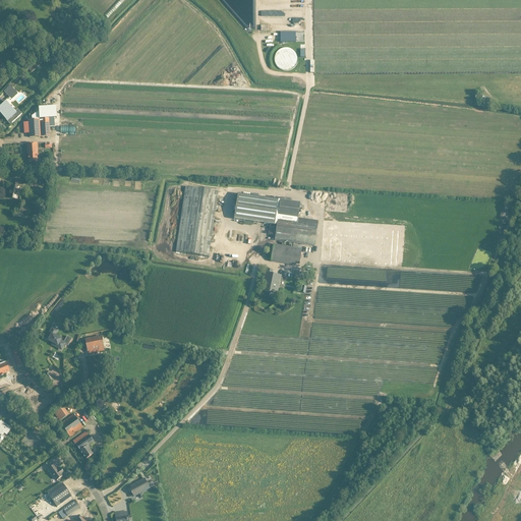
[(295,43),(295,32),(280,33),(280,43),(295,43)]
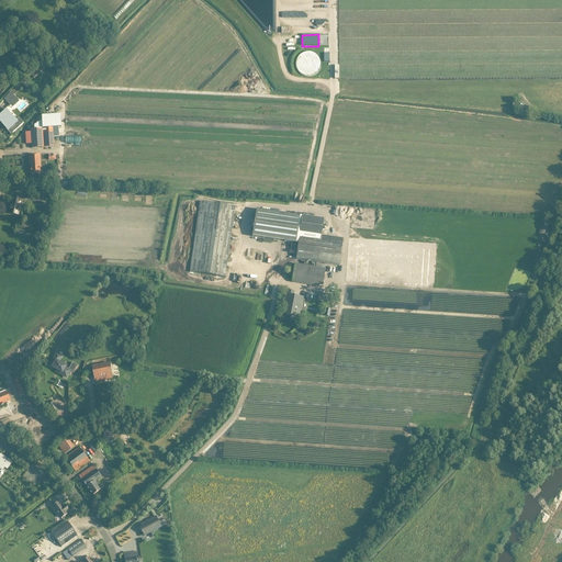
[(71,43),(67,45),(72,53),(82,45),(79,40),(71,44),(71,43)]
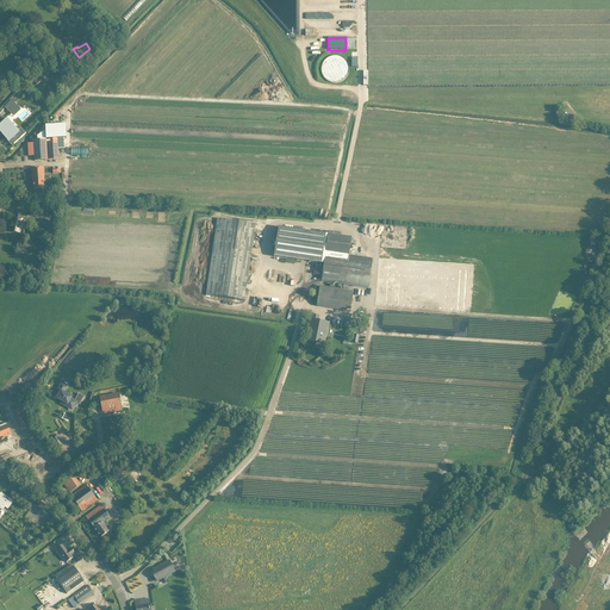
[(42,73),(33,81),(37,86),(53,70),(47,66),(41,72),(42,73)]
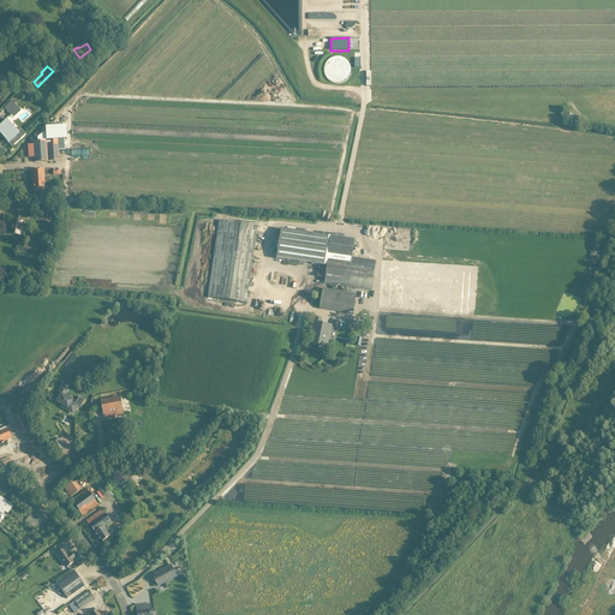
[(269,79),(260,87),(263,91),(273,85),(269,79)]
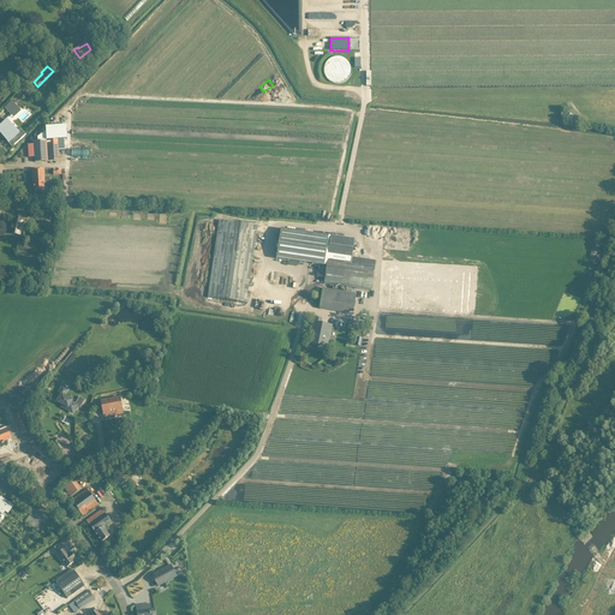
[(18,108),(12,101),(5,108),(11,114),(18,108)]
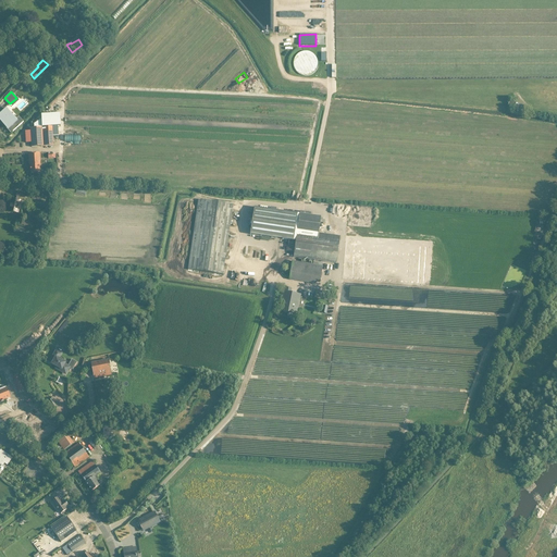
[(521,112),(524,106),(510,99),(507,106),(521,112)]
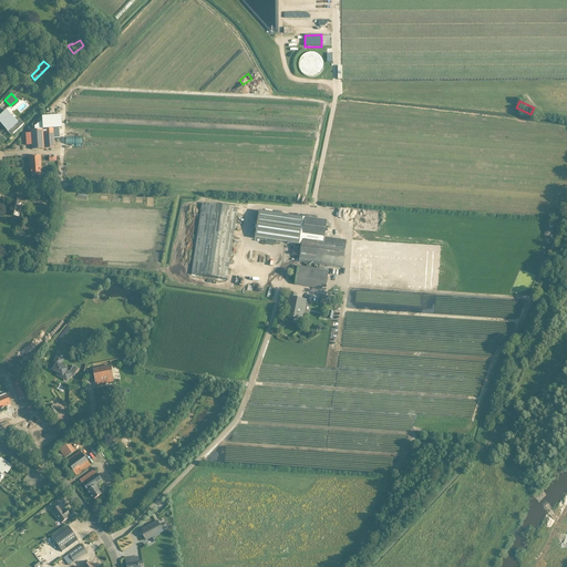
[(6,114),(3,111),(0,113),(0,116),(1,119),(0,119),(0,122),(9,132),(10,131),(13,134),(24,124),(23,124),(21,122),(20,121),(17,124),(7,113),(6,114)]
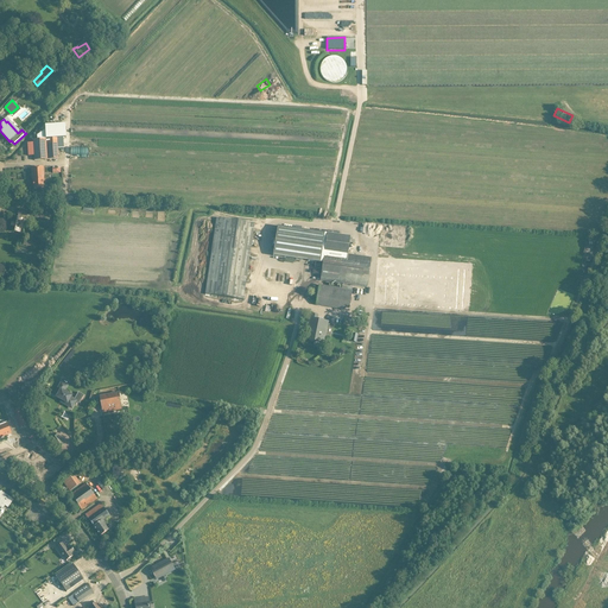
[(63,139),(33,140),(35,160),(58,159),(58,149),(64,149),(63,139)]
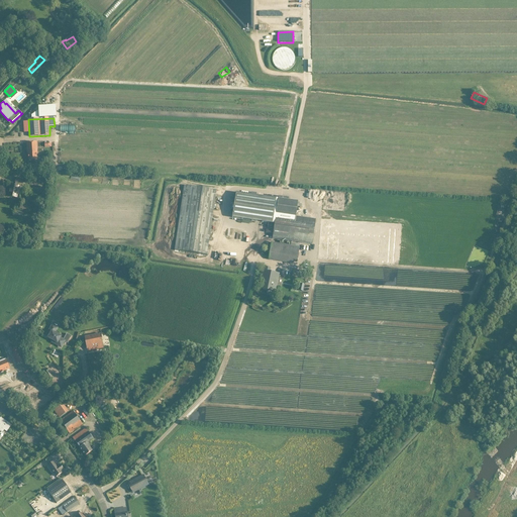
[(28,161),(33,160),(36,160),(36,154),(37,154),(37,142),(26,142),(27,153),(28,153),(28,161)]
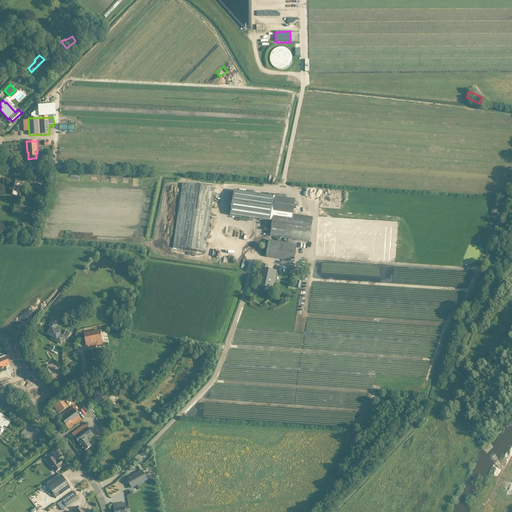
[(17,196),(19,184),(22,185),(23,178),(16,176),(15,181),(16,181),(15,184),(10,183),(8,194),(12,195),(13,196),(13,195),(17,196)]
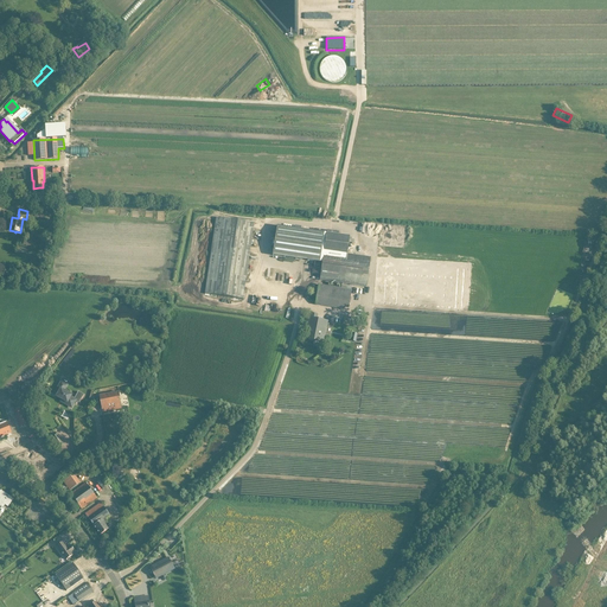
[(216,217),(205,294),(243,300),(254,223),(216,217)]
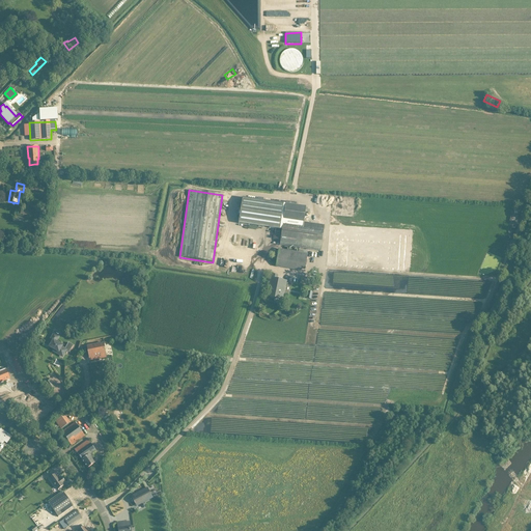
[(333,190),(332,211),(339,211),(339,204),(342,204),(342,201),(340,201),(340,198),(338,198),(338,190),(333,190)]
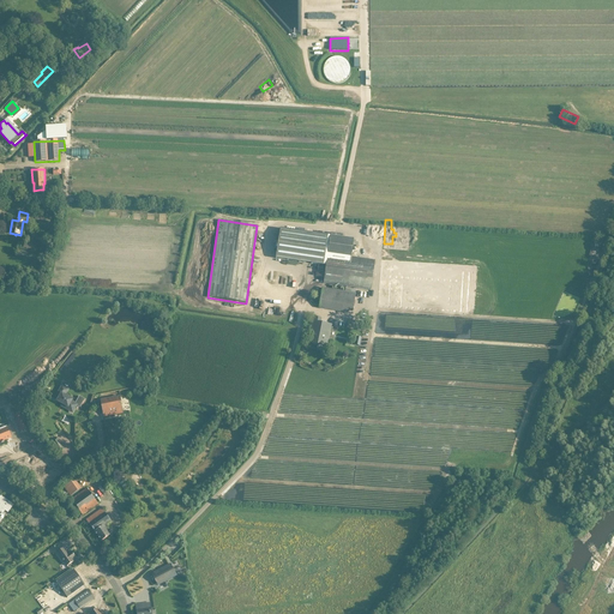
[(281,229),(276,258),(326,265),(324,283),(371,290),(375,262),(351,258),(354,240),(343,238),(343,235),(331,233),(330,236),(281,229)]
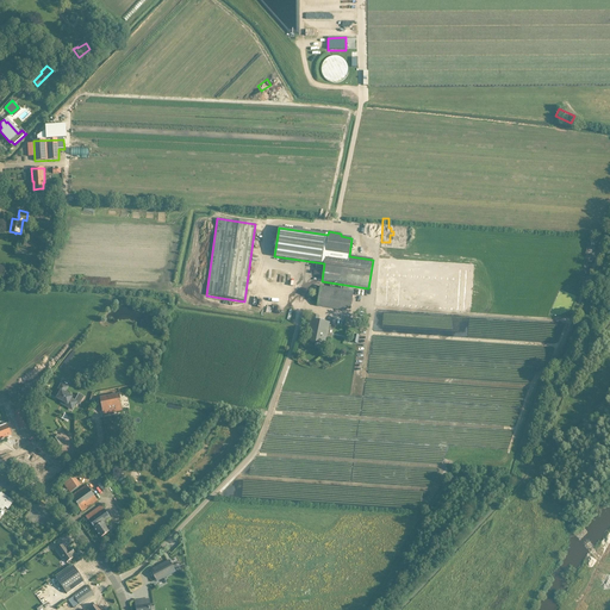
[(586,255),(595,256),(597,240),(589,238),(586,255)]
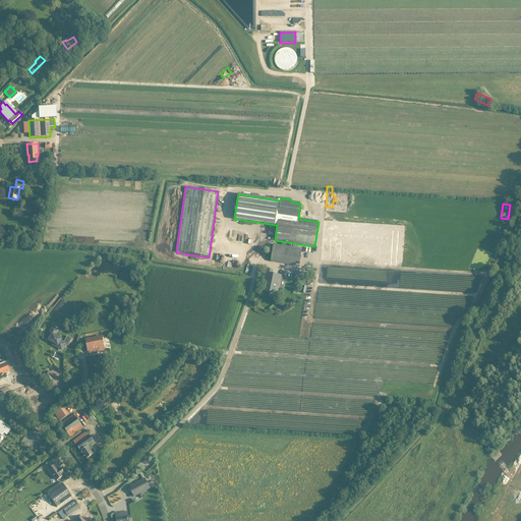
[(272,255),(271,262),(294,266),(294,264),(299,265),(301,249),(302,246),(293,244),(293,248),(274,244),(273,251),(271,250),(270,255),(272,255)]
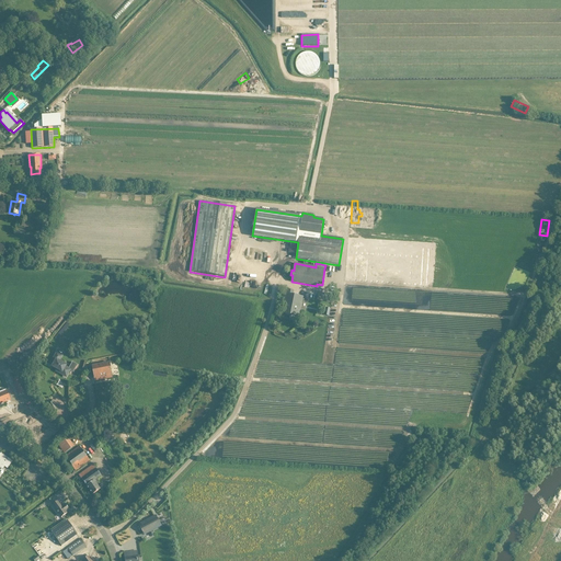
[(289,318),(295,319),(296,316),(299,317),(302,297),(293,295),(293,292),(286,290),(284,304),(287,305),(285,313),(284,313),(290,315),(289,318)]
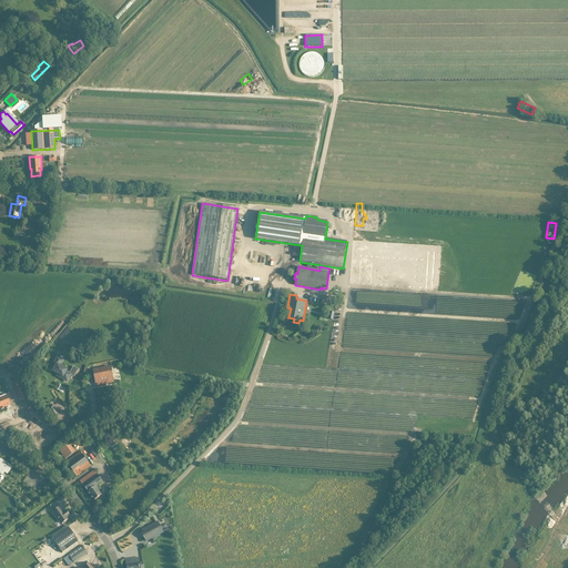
[(57,376),(64,381),(66,378),(68,379),(71,375),(66,372),(67,369),(59,365),(62,361),(58,357),(52,367),(54,368),(53,371),(58,374),(57,376)]
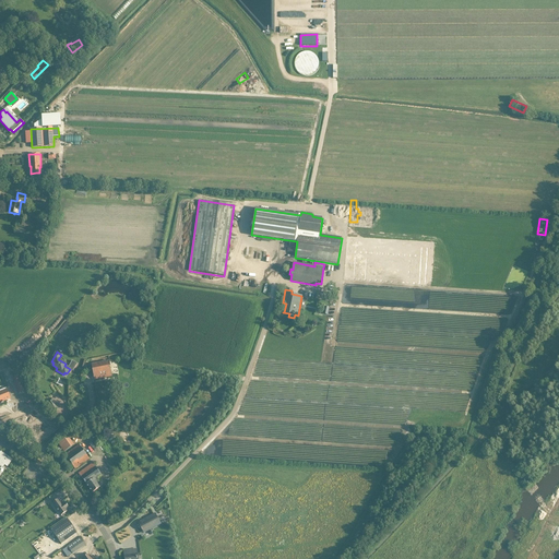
[(109,361),(92,365),(94,380),(113,377),(109,361)]
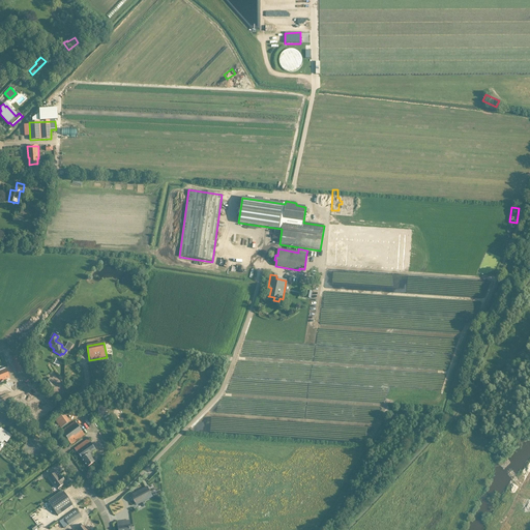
[(19,357),(12,359),(16,366),(15,367),(17,373),(24,371),(19,357)]
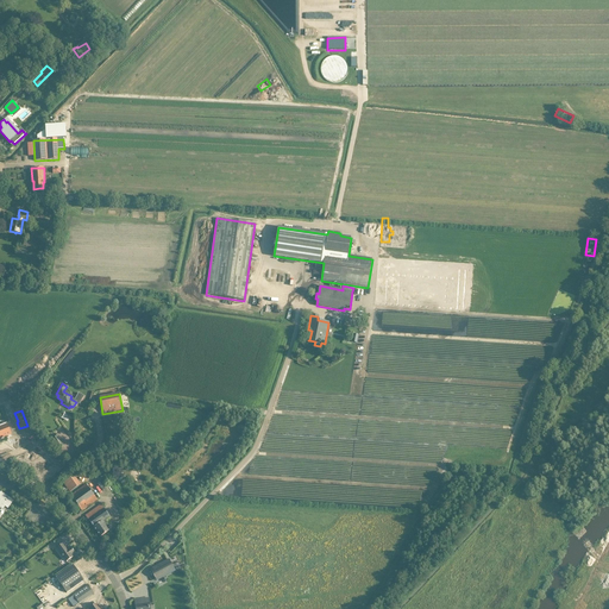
[(0,439),(11,434),(7,426),(2,428),(1,425),(0,425),(0,439)]
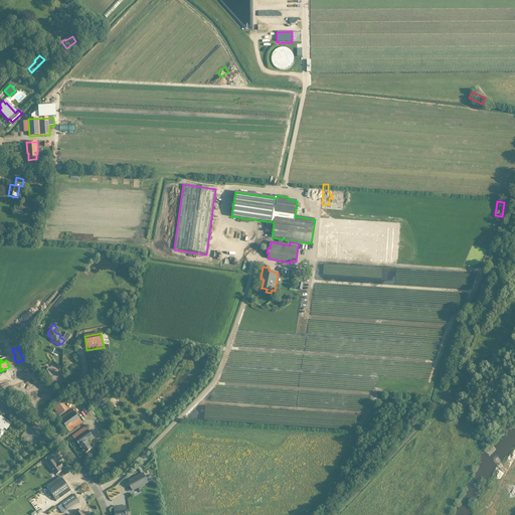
[(53,376),(47,367),(41,371),(47,380),(53,376)]
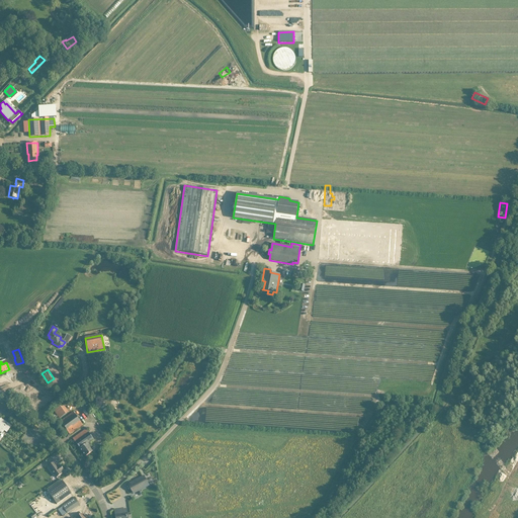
[(63,407),(55,412),(60,419),(67,414),(63,407)]
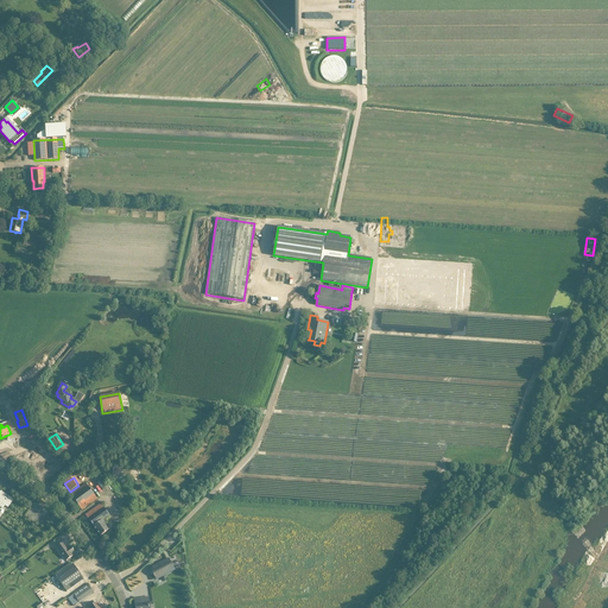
[(70,495),(82,511),(97,499),(86,483),(70,495)]
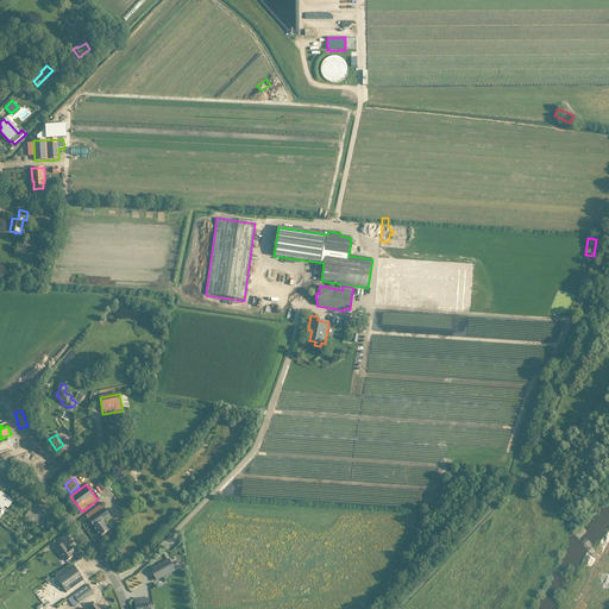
[(0,515),(1,514),(1,515),(4,513),(2,512),(4,510),(2,509),(5,507),(8,508),(13,501),(1,491),(0,493),(0,515)]
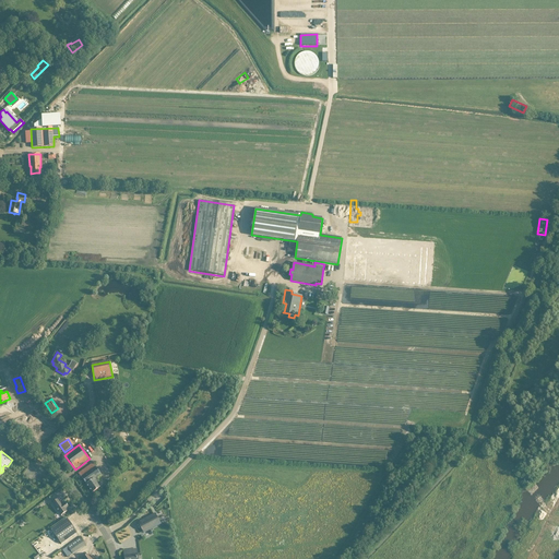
[(100,487),(97,484),(104,479),(93,463),(79,474),(86,485),(93,494),(100,487)]
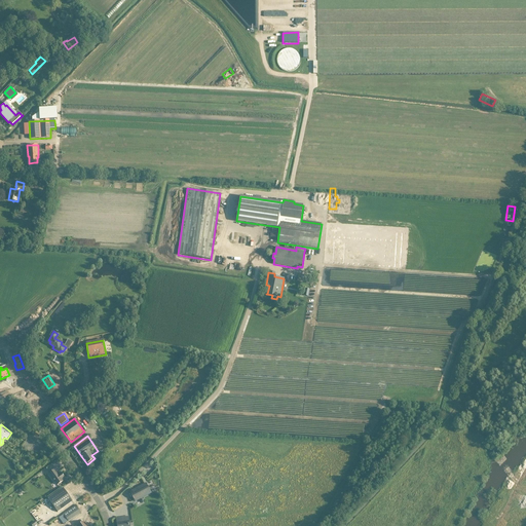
[(58,485),(63,482),(62,480),(65,478),(62,473),(59,476),(54,470),(49,474),(58,485)]
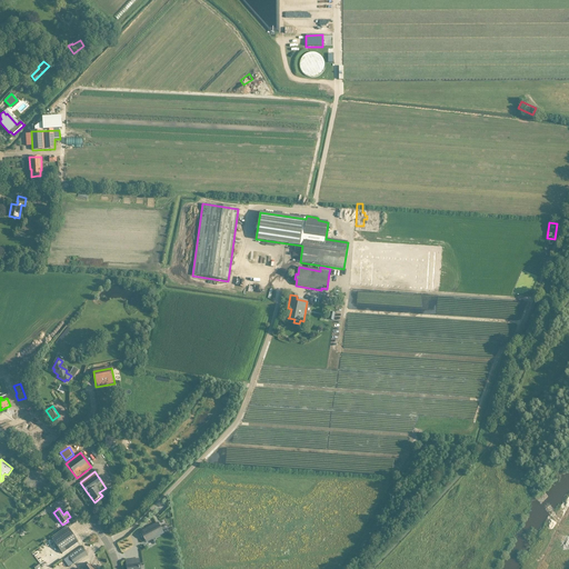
[(158,522),(140,532),(146,542),(163,533),(158,522)]
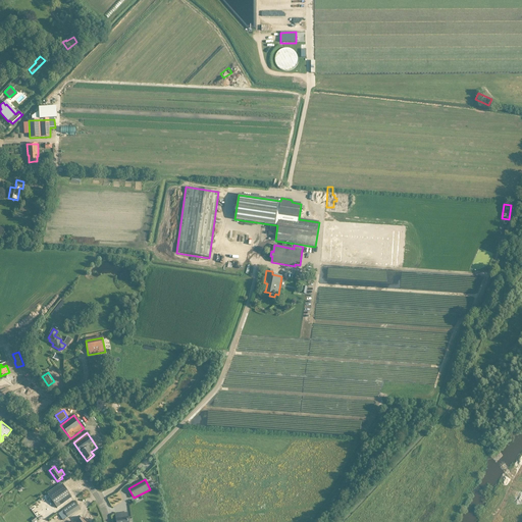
[(62,484),(48,494),(57,508),(72,498),(62,484)]
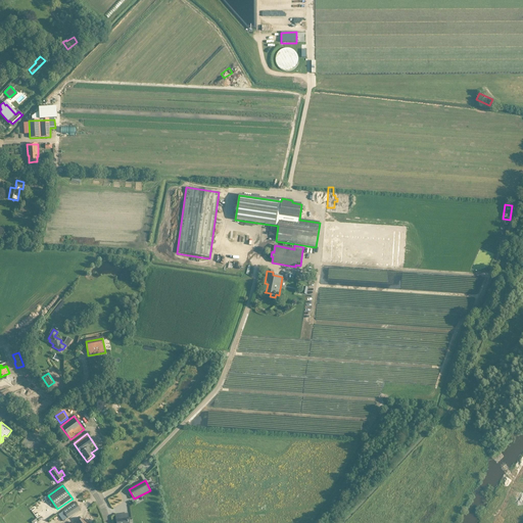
[(76,503),(58,515),(63,522),(81,510),(76,503)]
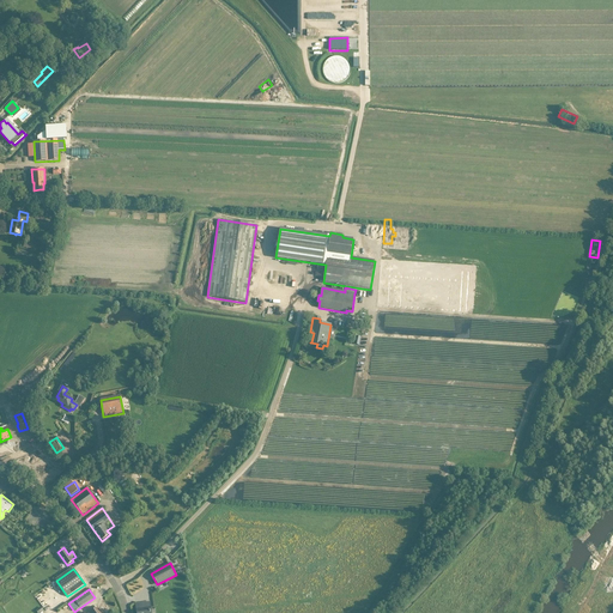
[(143,608),(143,602),(137,604),(137,610),(137,612),(150,612),(151,612),(150,611),(150,608),(151,607),(143,608)]
